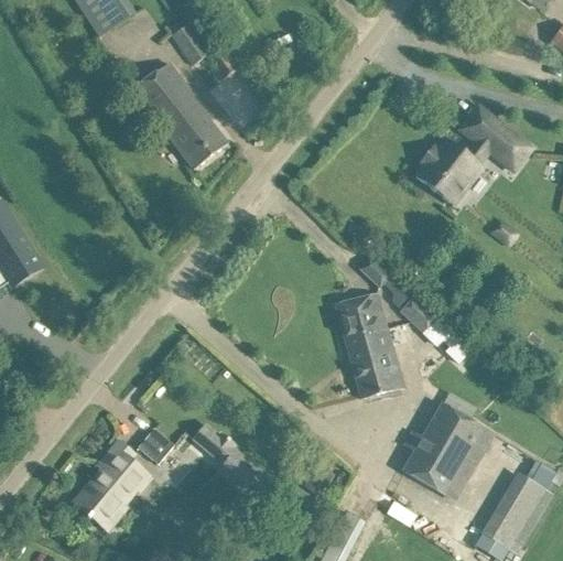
[(524,0),(528,2),(529,0),(540,9),(545,0),(524,0)]
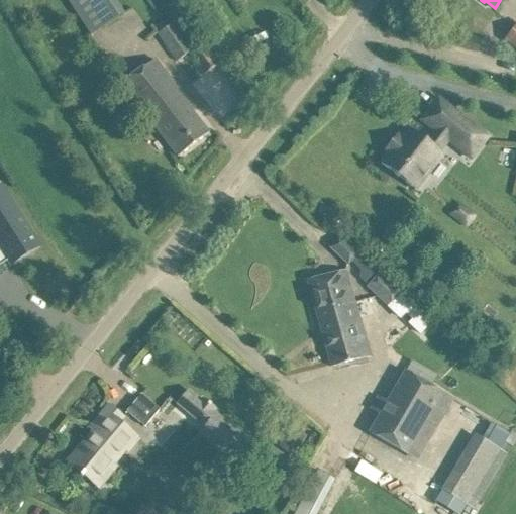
[(188,50),(204,73),(219,62),(198,32),(187,40),(173,20),(157,32),(176,59),(188,50)]
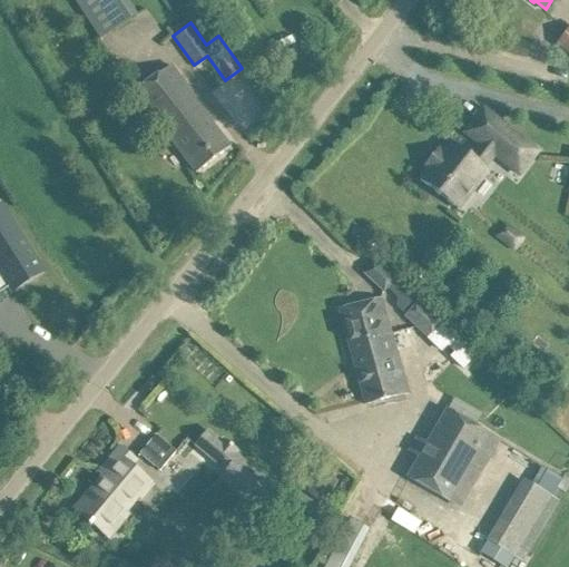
[(568,27),(551,22),(540,60),(550,62),(547,77),(568,82),(568,27)]
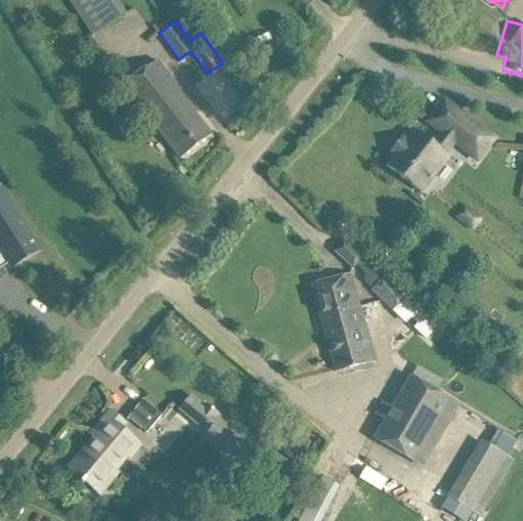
[(157,58),(122,85),(166,140),(179,157),(210,133),(187,103),(189,102),(175,82),(157,58)]
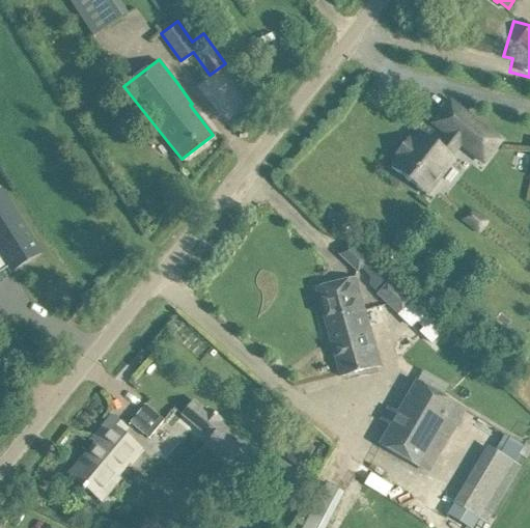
[(418,129),(411,139),(407,136),(402,142),(394,153),(397,155),(390,165),(425,192),(453,156),(450,154),(458,142),(479,158),(497,136),(449,99),(431,121),(446,132),(437,143),(418,129)]
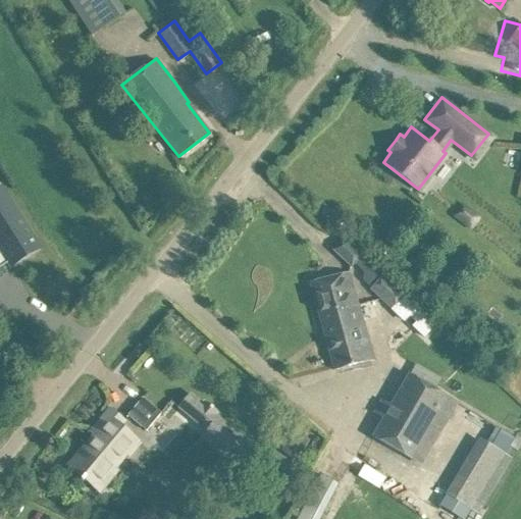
[(6,197),(0,200),(0,264),(7,260),(9,264),(37,247),(6,197)]
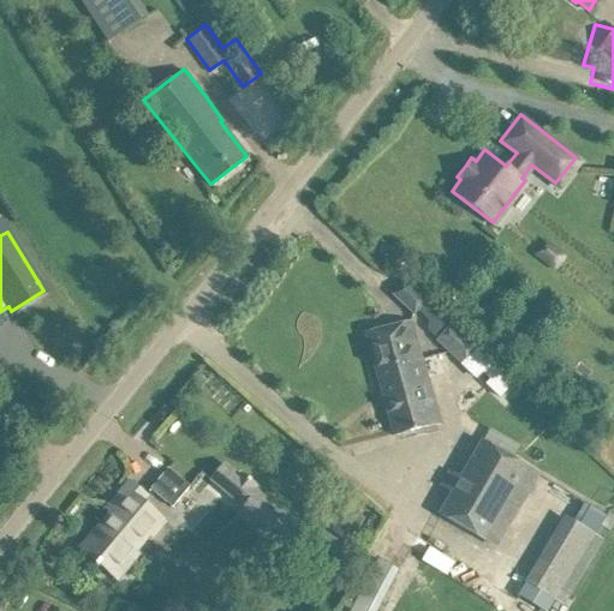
[(409,282),(401,280),(389,292),(412,313),(425,299),(409,282)]
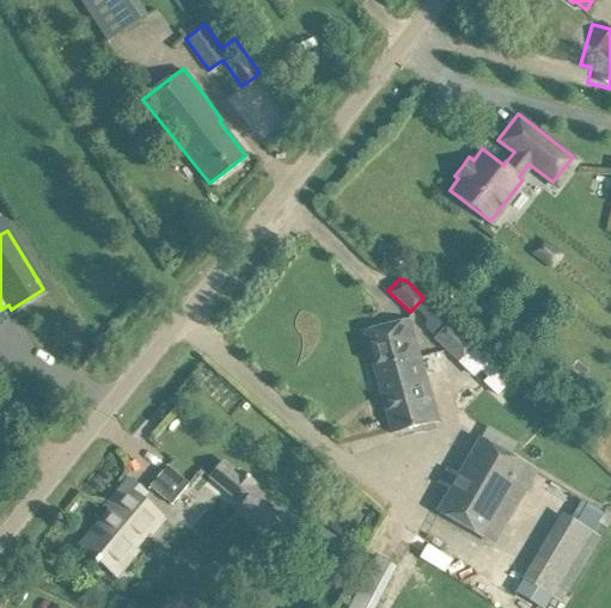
[(419,354),(408,317),(362,330),(372,367),(419,354)]
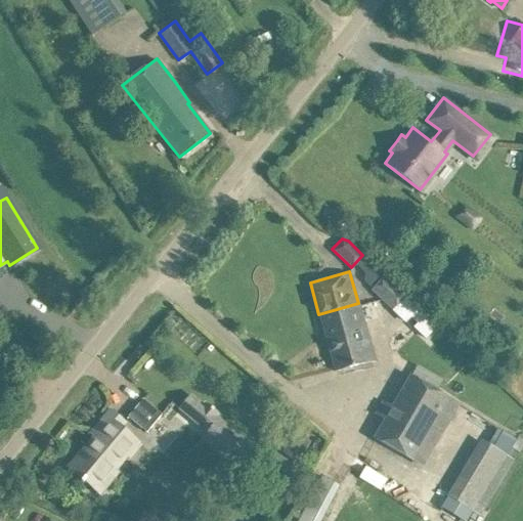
[(393,284),(383,274),(371,289),(380,298),(393,284)]
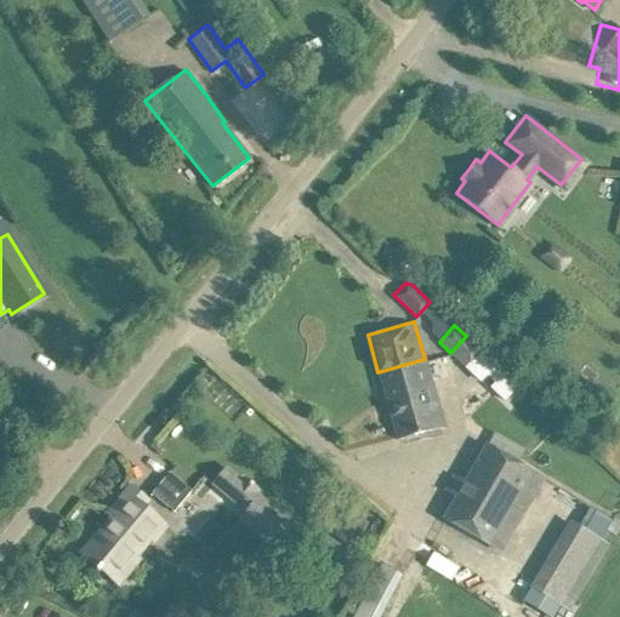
[(478,350),(465,365),(481,381),(487,375),(495,382),(489,389),(504,403),(518,387),(478,350)]
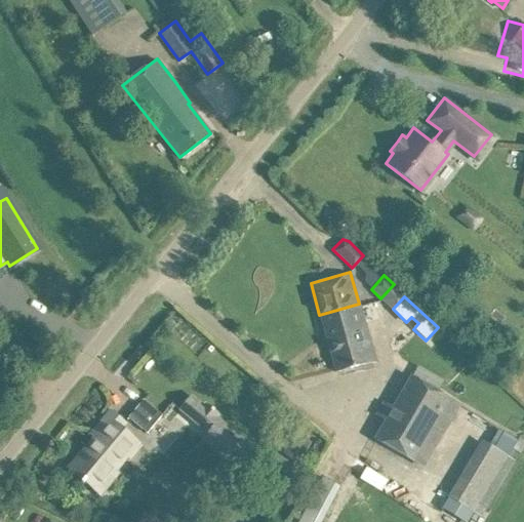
[(375,360),(359,304),(319,315),(334,370),(375,360)]
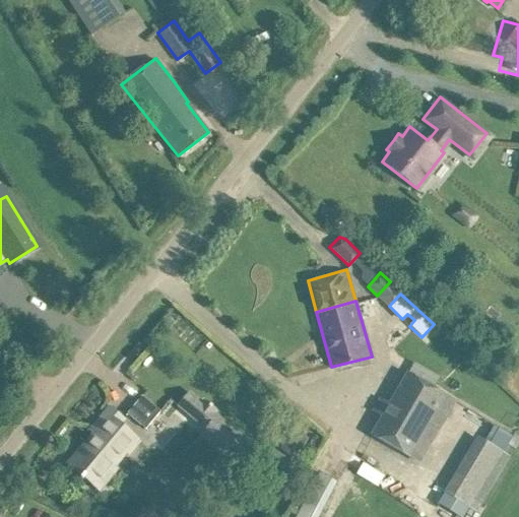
[(408,455),(435,408),(446,414),(454,399),(405,371),(388,401),(379,396),(371,409),(381,414),(370,433),(408,455)]
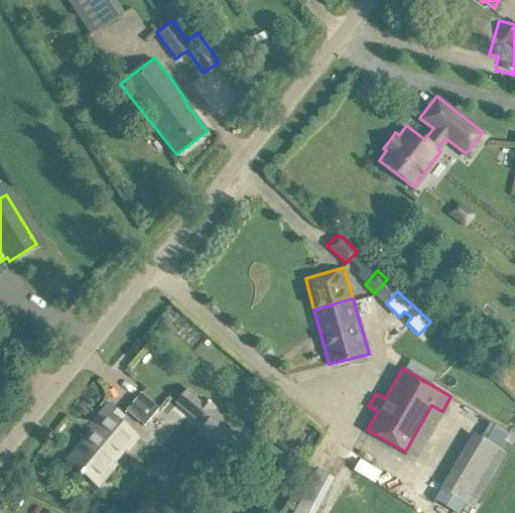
[(176,400),(185,408),(197,395),(186,388),(176,400)]
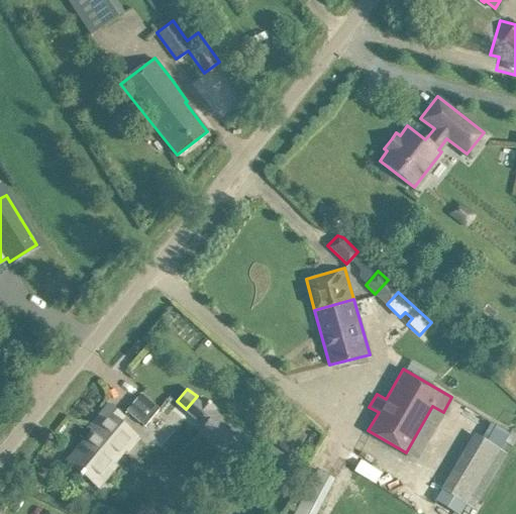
[(143,424),(159,407),(140,392),(125,409),(143,424)]
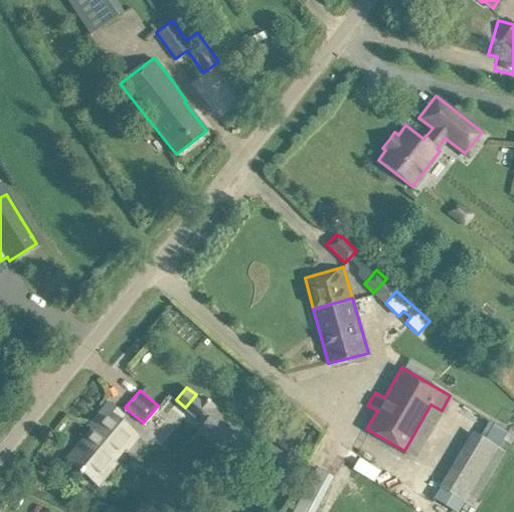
[(128,449),(138,436),(117,418),(122,413),(108,401),(89,423),(95,430),(81,445),(78,443),(66,458),(80,469),(78,471),(80,473),(82,471),(99,485),(110,470),(115,464),(113,462),(113,461),(112,460),(124,446),(128,449)]
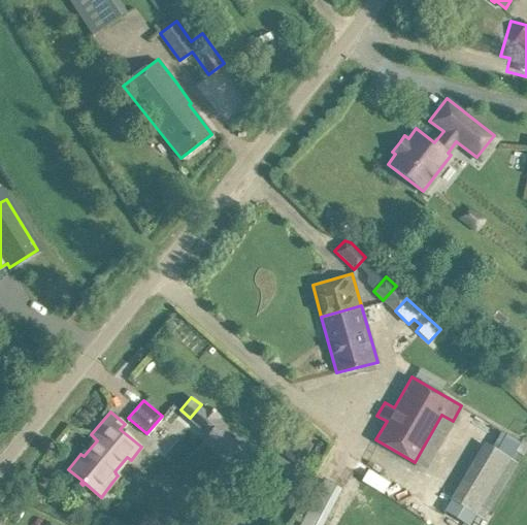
[(234,466),(251,447),(218,419),(206,432),(201,438),(234,466)]
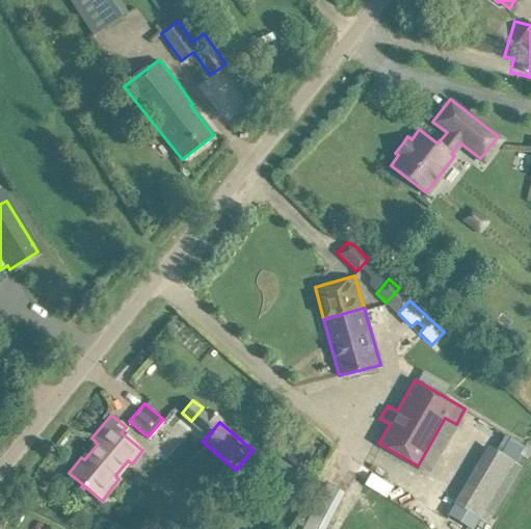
[(300,439),(287,455),(298,465),(312,448),(300,439)]
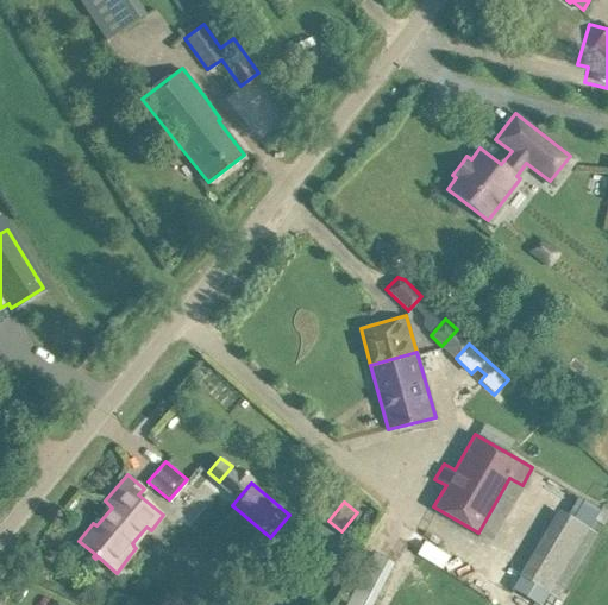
[(540,604),(585,529),(558,511),(512,587),(540,604)]
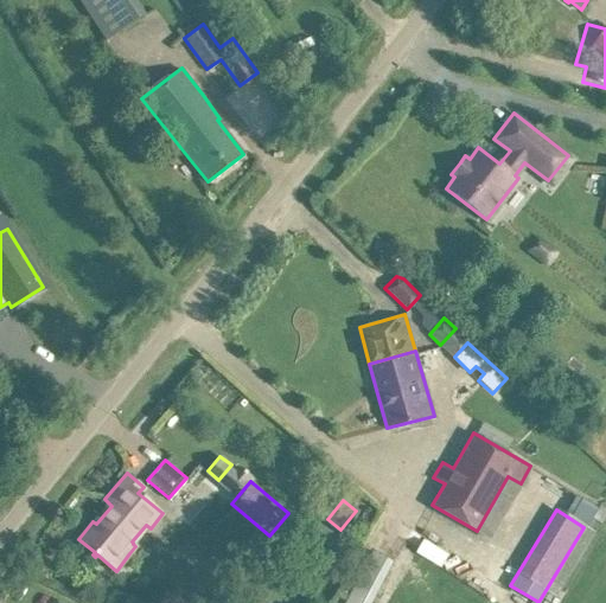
[(423,528),(421,533),(437,543),(440,538),(423,528)]
